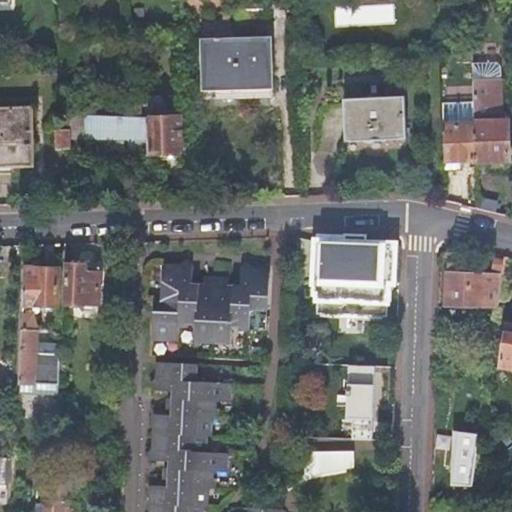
[(271,94),(268,9),(237,10),(237,39),(202,41),(204,98),(271,94)]
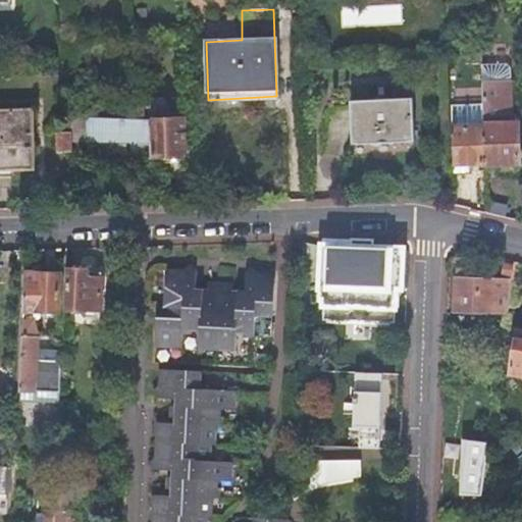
[(482,125),(484,164),(519,162),(517,124),(513,124),(512,83),(510,83),(509,68),(504,64),(482,65),(482,83),(481,83),(482,125)]
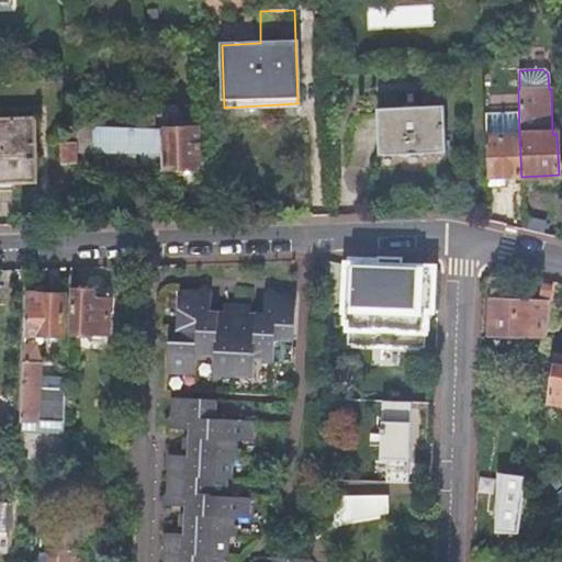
[(445,153),(444,104),(417,105),(413,101),(406,101),(402,107),(377,108),(378,156),(445,153)]
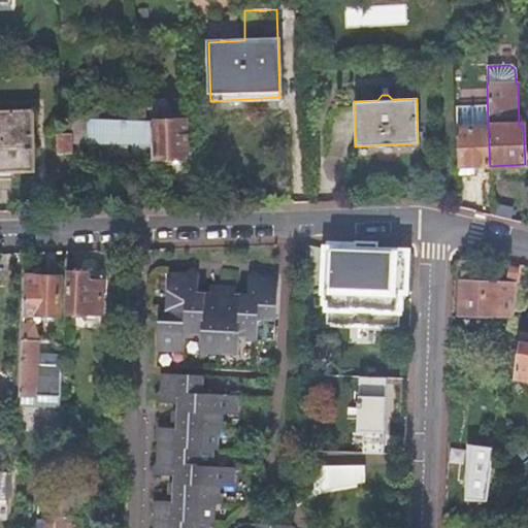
[(0,111),(0,169),(11,170),(32,168),(30,111),(0,111)]
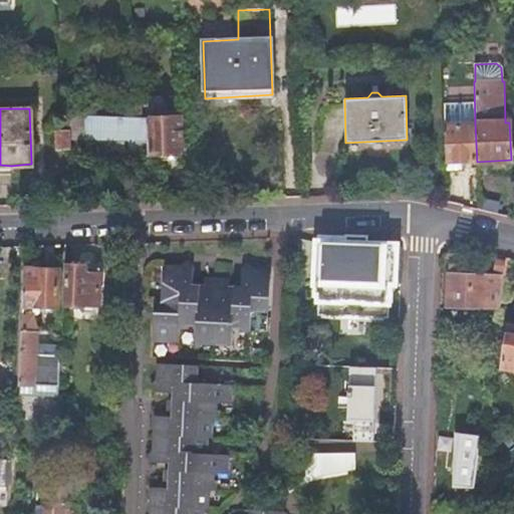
[(149,116),(135,115),(84,115),(85,139),(137,139),(149,139),(149,116)]
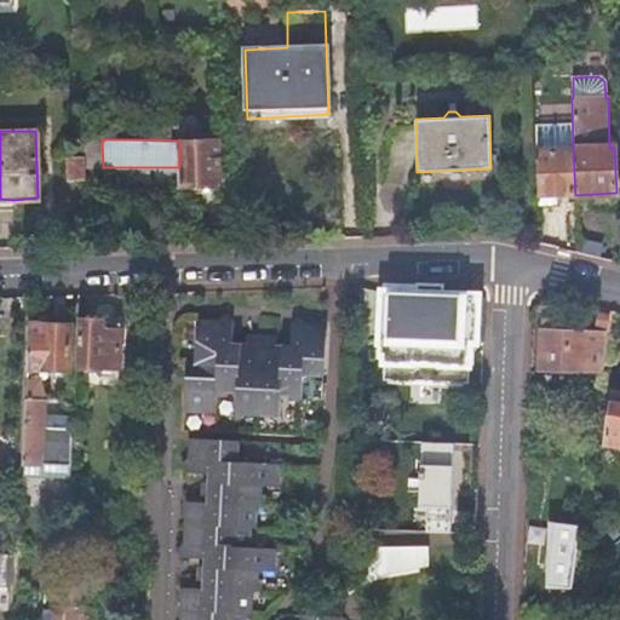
[(220,141),(179,141),(179,167),(181,185),(220,185),(220,141)]
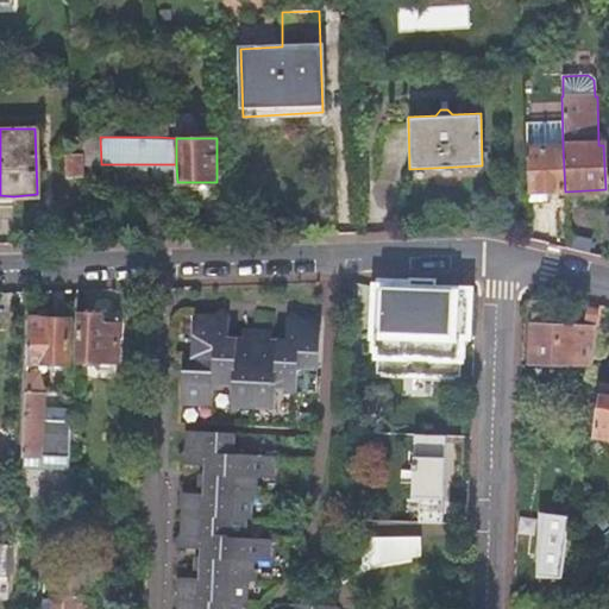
[(526,148),(528,194),(565,192),(563,146),(526,148)]
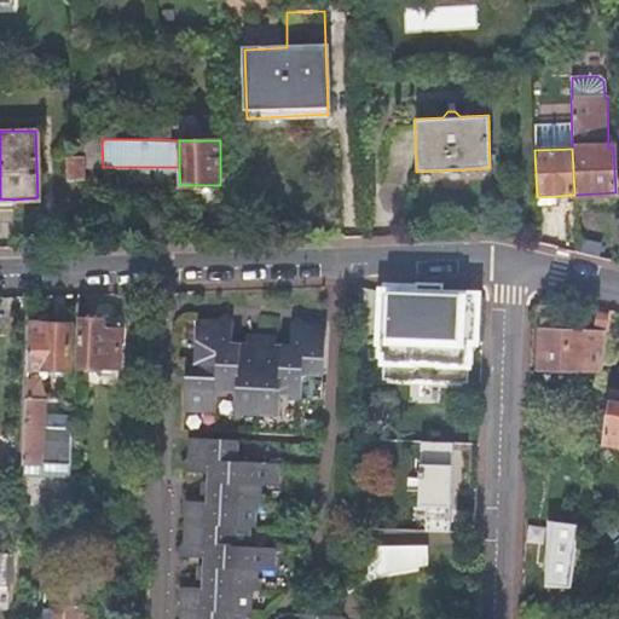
[(86,173),(85,158),(64,160),(65,179),(86,179),(86,173)]
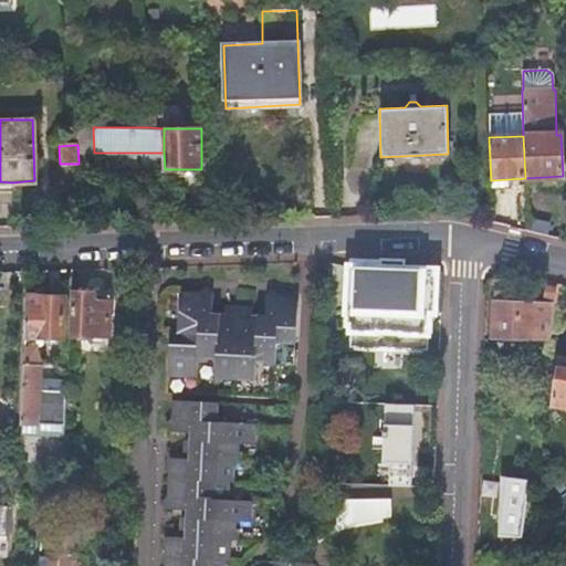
[(165,169),(164,153),(150,153),(152,169),(165,169)]
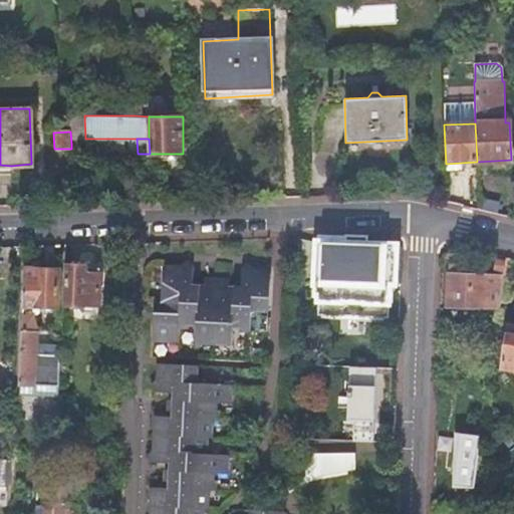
[(11,166),(0,165),(0,174),(11,174),(11,166)]
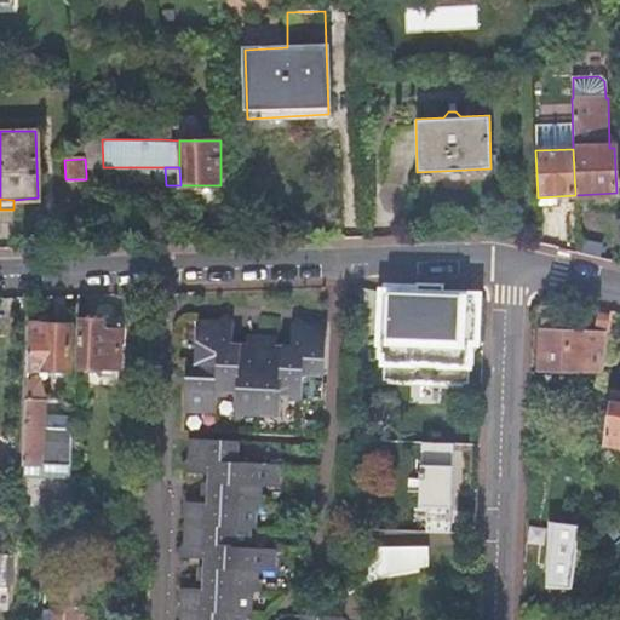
[(443,296),(445,286),(412,286),(412,293),(383,292),(380,342),(386,342),(385,379),(469,383),(471,343),(477,343),(480,298),(443,296)]
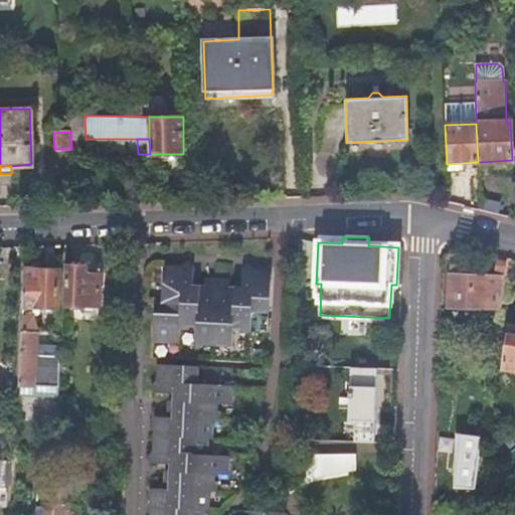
[(297,252),(297,240),(285,240),(285,252),(297,252)]
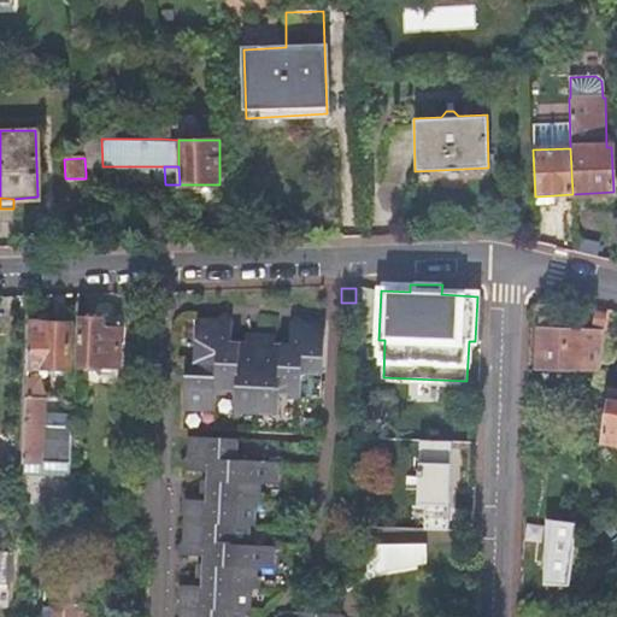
[(609,309),(594,305),(591,328),(605,328),(609,309)]
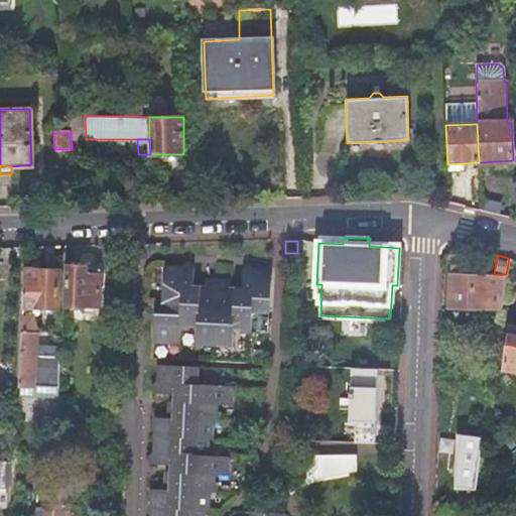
[(102,267),(91,267),(90,274),(86,274),(86,267),(83,261),(74,261),(71,266),(70,266),(68,302),(69,302),(73,307),(83,308),(87,304),(100,305),(102,275),(102,267)]
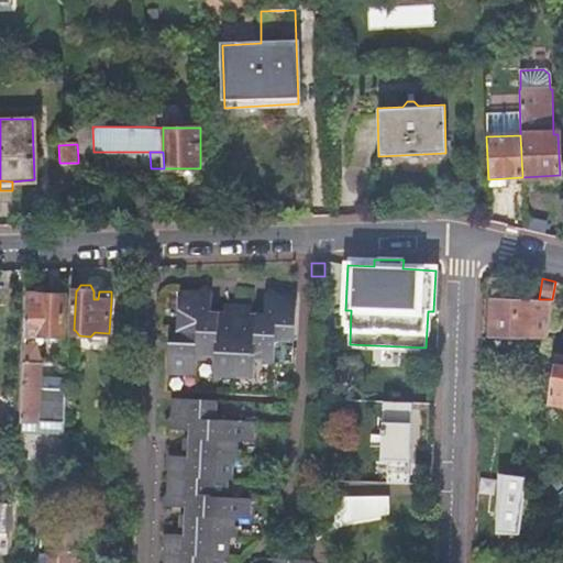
[(168,329),(167,373),(196,374),(197,359),(207,359),(207,355),(216,355),(214,377),(221,377),(221,375),(254,377),(255,359),(262,359),(262,362),(274,362),(275,339),(295,340),(297,295),(277,295),(271,289),(265,294),(264,312),(255,312),(255,316),(250,316),(251,305),(224,304),(223,315),(218,315),(219,311),(210,310),(211,293),(206,286),(199,291),(179,290),(177,329),(168,329)]
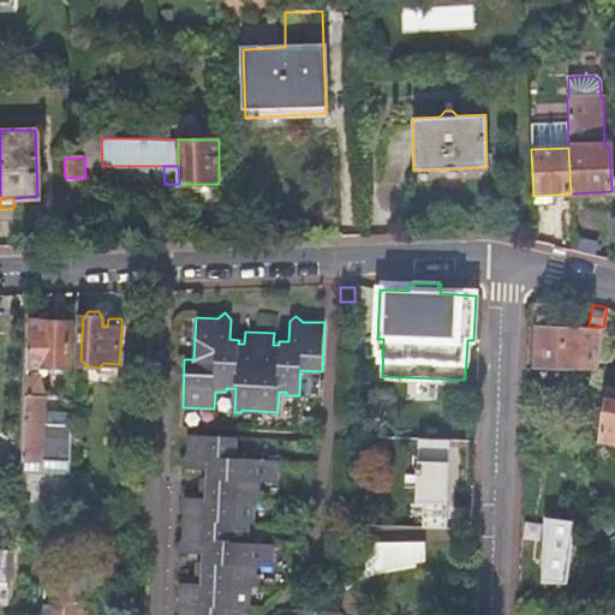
[(535,369),(597,371),(598,366),(603,333),(561,332),(561,320),(536,318),(535,369)]
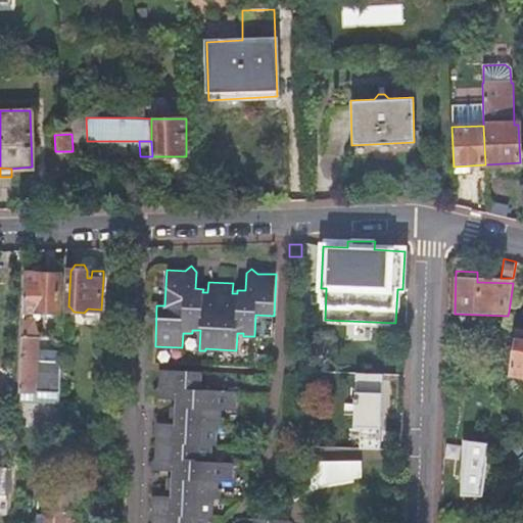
[(26,272),(25,311),(59,313),(61,274),(26,272)]
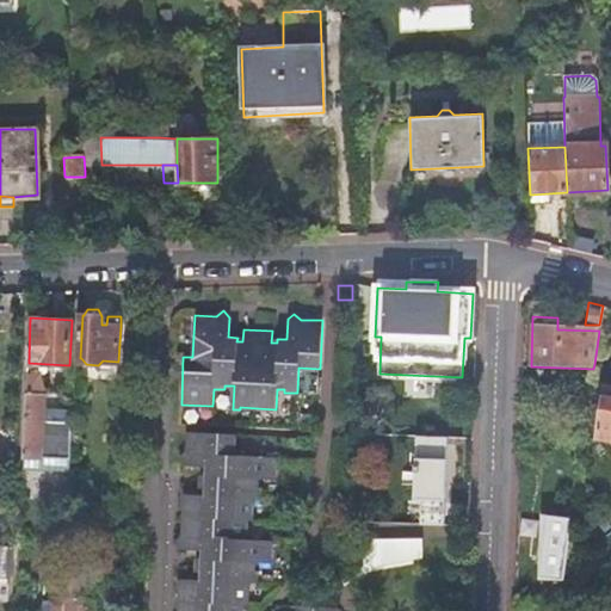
[(28,376),(24,468),(43,469),(47,395),(44,389),(41,376),(28,376)]
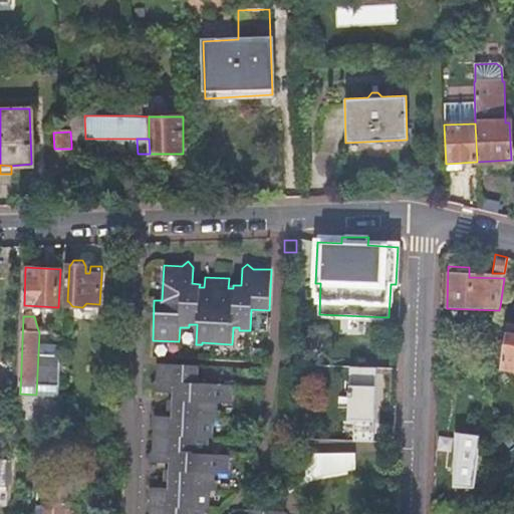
[(513,334),(507,333),(502,367),(513,368),(513,334)]
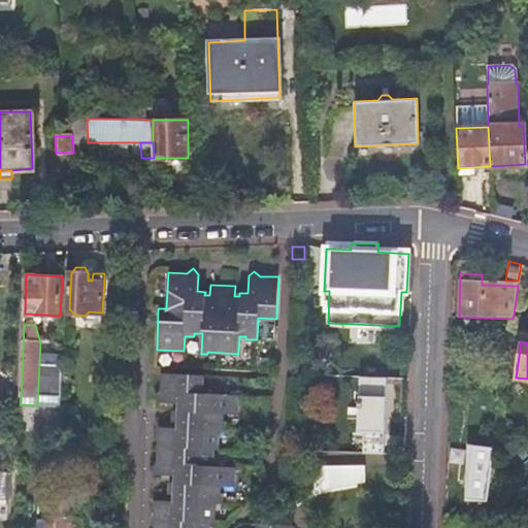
[(152,527),(207,527),(208,524),(213,524),(215,503),(221,504),(222,494),(218,493),(218,486),(233,487),(234,468),(211,467),(212,450),(218,450),(218,432),(225,432),(225,422),(222,422),(222,414),(236,415),(237,396),(202,394),(203,374),(161,374),(160,391),(154,397),(160,403),(176,403),(176,428),(159,428),(157,464),(151,469),(157,475),(173,476),(172,501),(155,500),(152,527)]
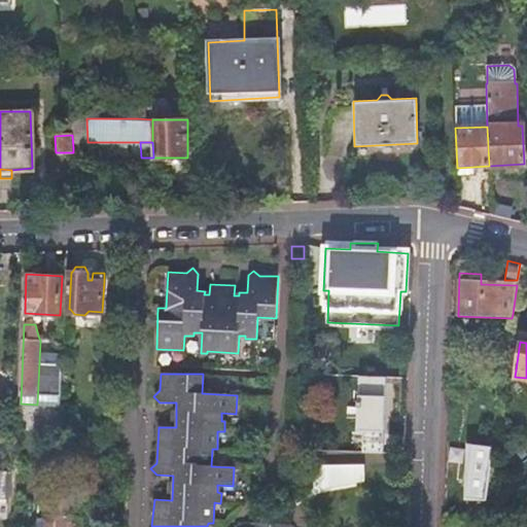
[(358,432),(384,434),(388,378),(361,376),(358,432)]
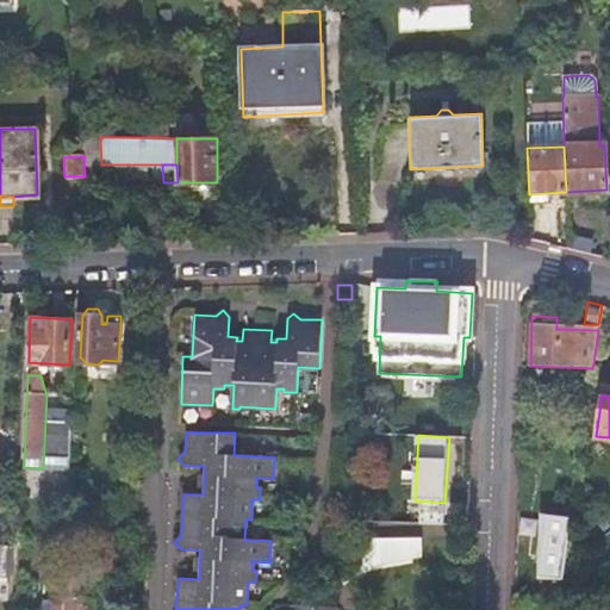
[(537,580),(567,583),(572,516),(541,514),(537,580)]
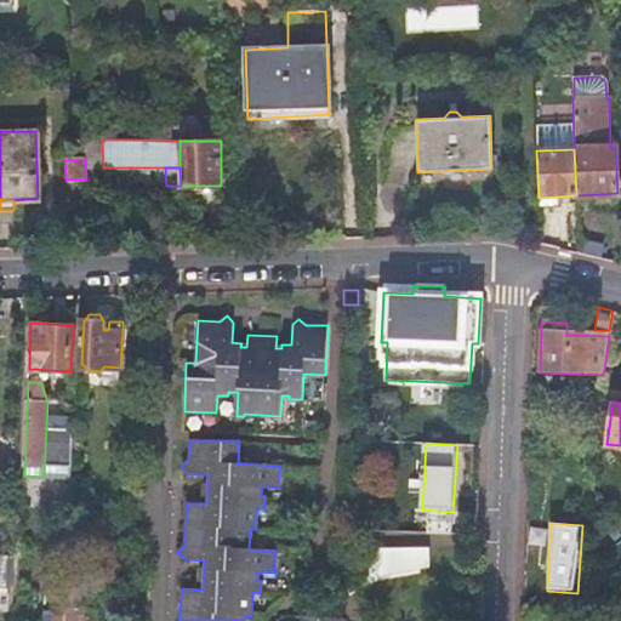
[(382,548),(383,571),(431,570),(431,547),(382,548)]
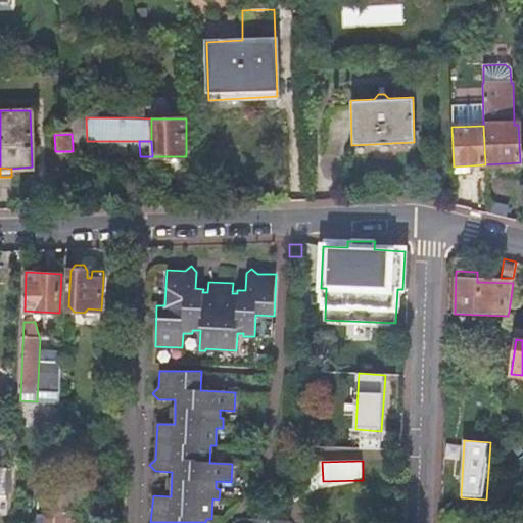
[(54,522),(80,522),(81,516),(92,518),(94,477),(77,476),(76,486),(56,485),(55,517),(54,522)]
